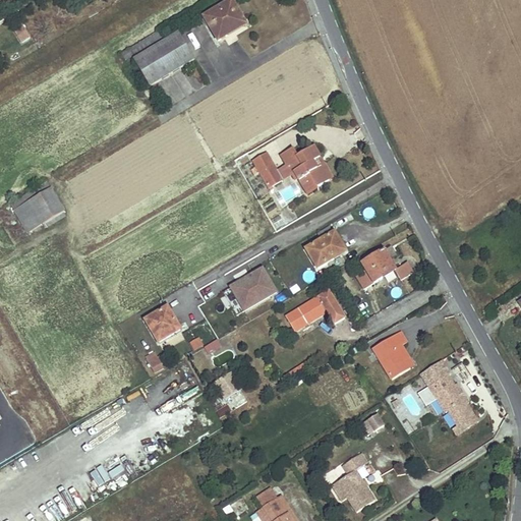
[(0,0),(0,8),(14,0),(0,0)]
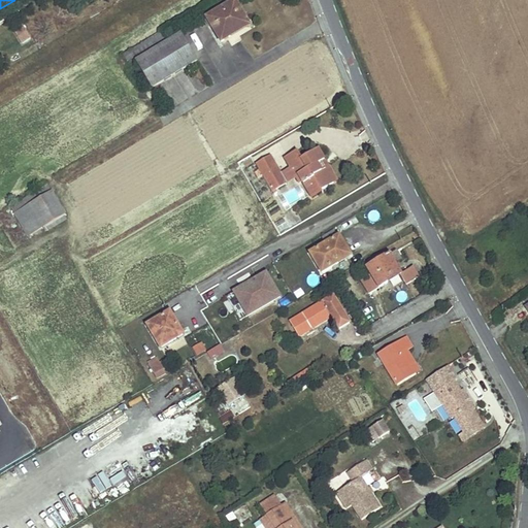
[(207,19),(222,42),(232,36),(230,33),(248,23),(235,2),(207,19)]
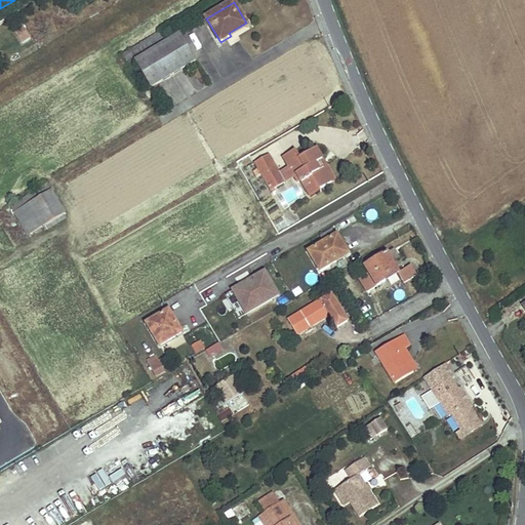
[(229,33),(231,36),(248,26),(246,23),(229,33)]
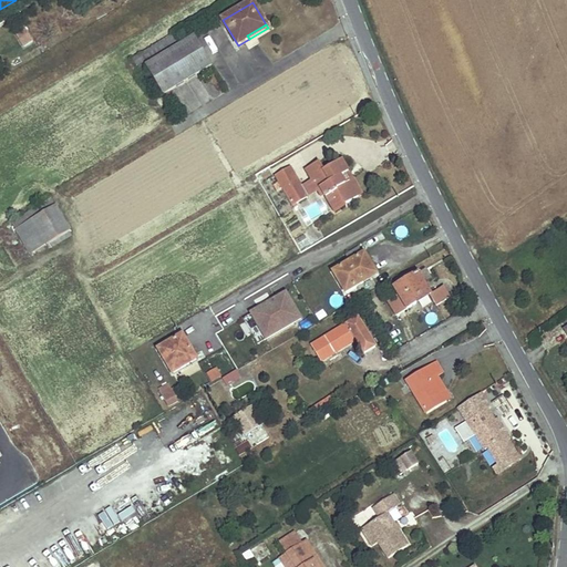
[(33,42),(24,27),(16,32),(24,48),(33,42)]
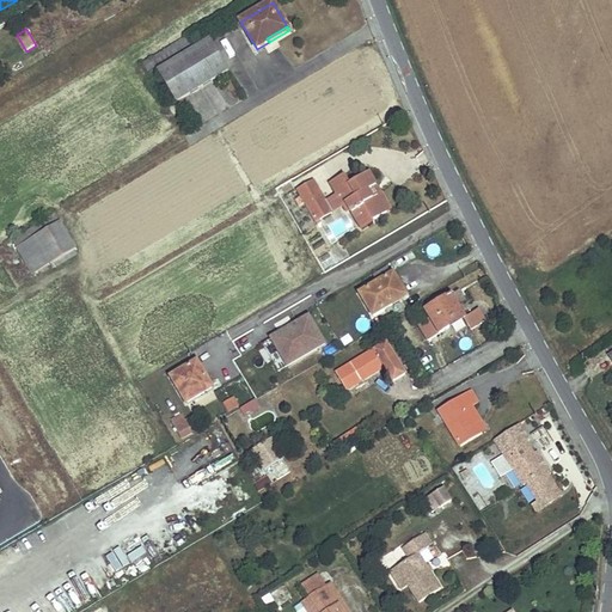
[(148,72),(194,44),(188,36),(142,63),(148,72)]
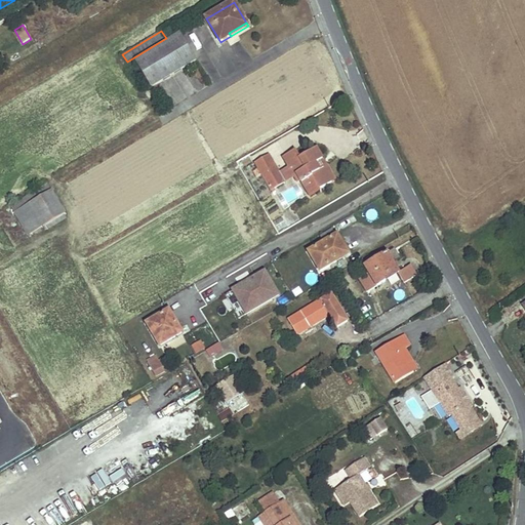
[(152,88),(196,61),(180,34),(135,62),(152,88)]
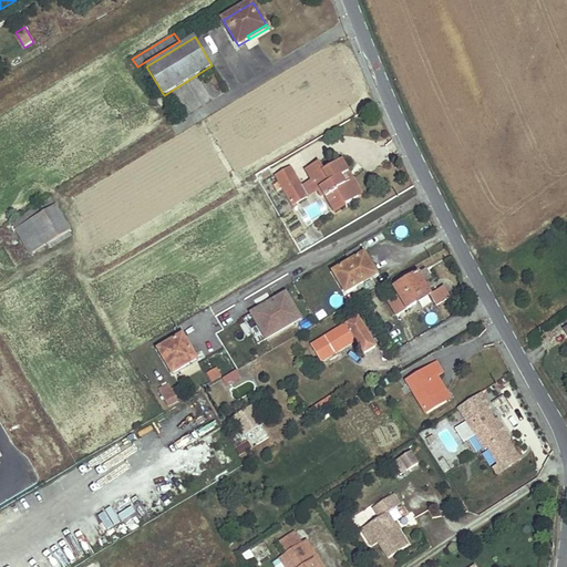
[(307,171),(312,181),(318,191),(320,189),(336,214),(347,207),(346,205),(358,197),(349,182),(347,184),(342,176),(349,173),(342,161),(325,171),(319,163),(307,171)]
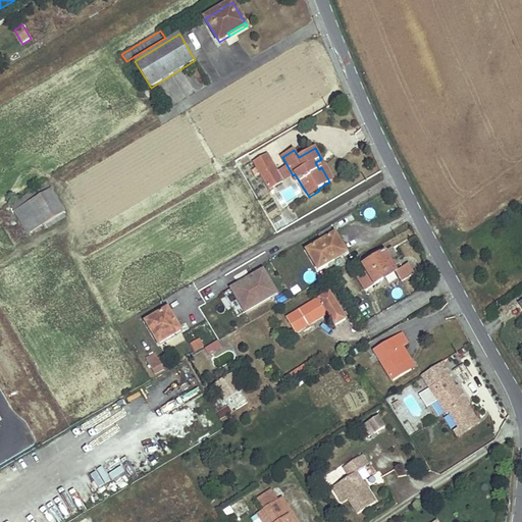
[(272,188),(282,181),(277,172),(267,154),(254,162),(269,189),(272,188)]
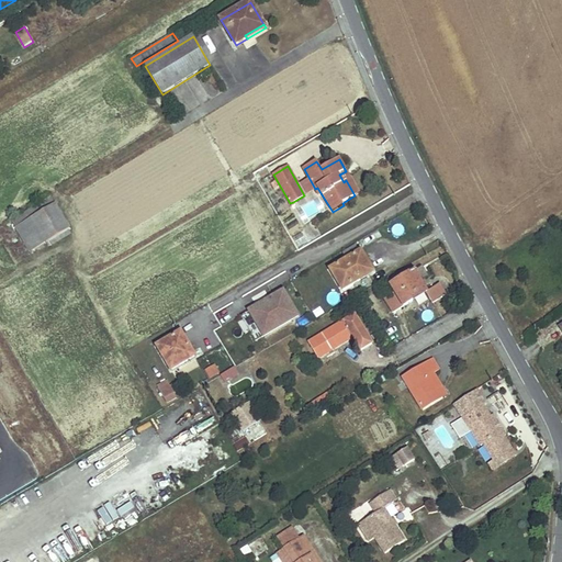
[(355,195),(358,193),(346,171),(339,175),(344,182),(346,180),(355,195)]
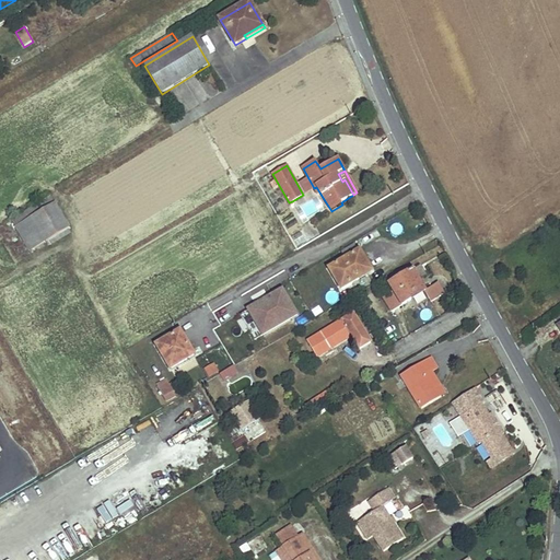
[(308,178),(298,185),(303,195),(314,188),(308,178)]
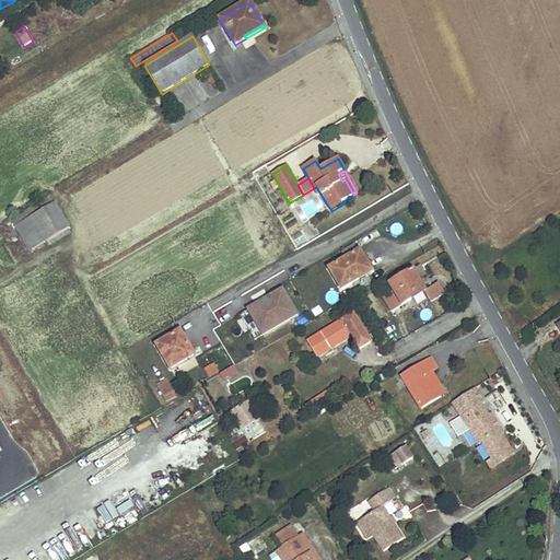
[(326,208),(318,195),(294,208),(303,223),(326,208)]
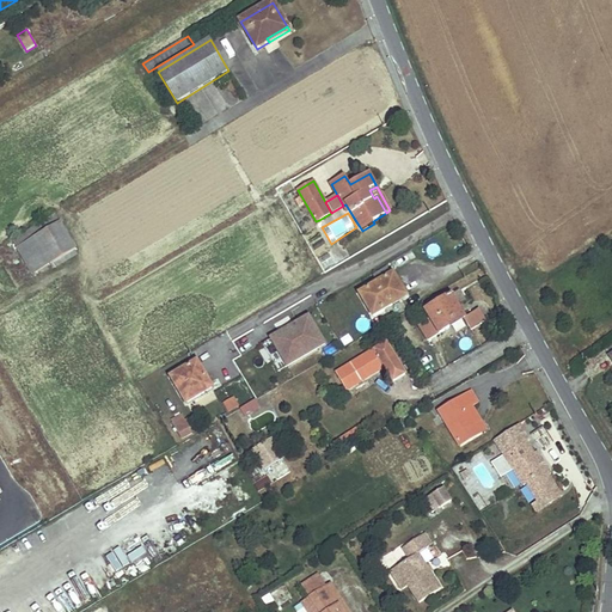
[(35,239),(60,224),(55,214),(12,240),(18,249),(35,239)]
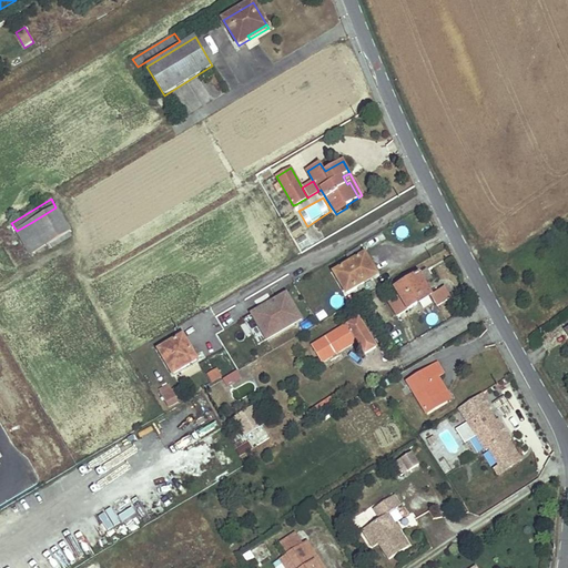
[(70,232),(56,208),(32,222),(47,246),(70,232)]
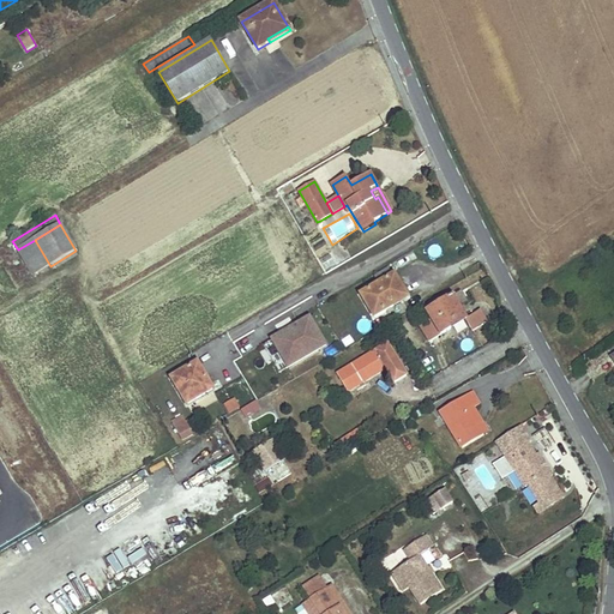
[(50,266),(35,240),(18,250),(32,276),(50,266)]
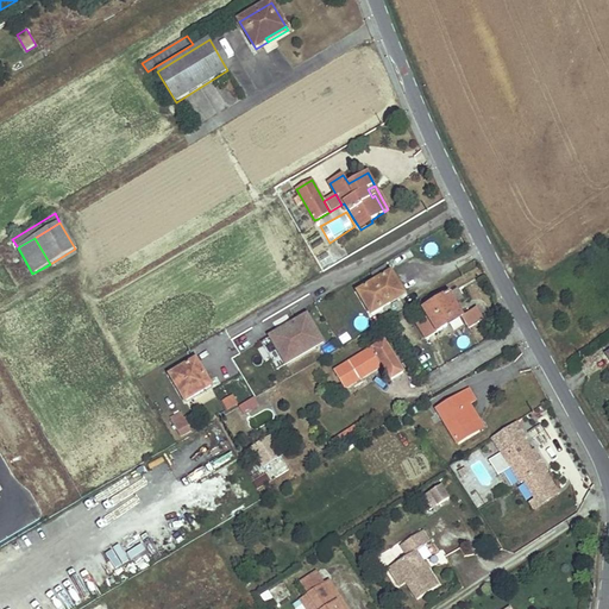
[(334,244),(328,248),(334,258),(340,255),(334,244)]
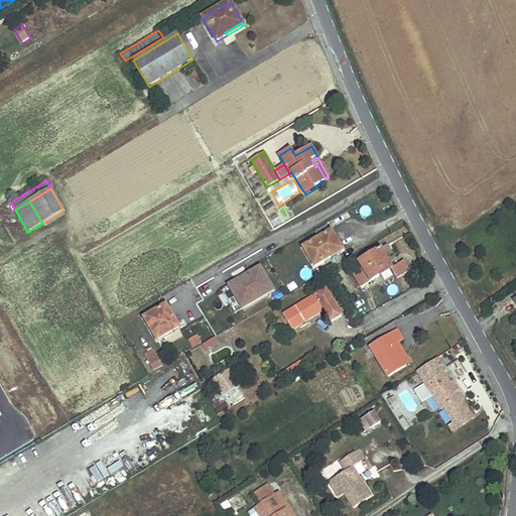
[(340,250),(336,243),(338,241),(332,231),(331,232),(327,225),(314,232),(318,239),(303,248),(314,267),(331,257),(330,255),(340,250)]
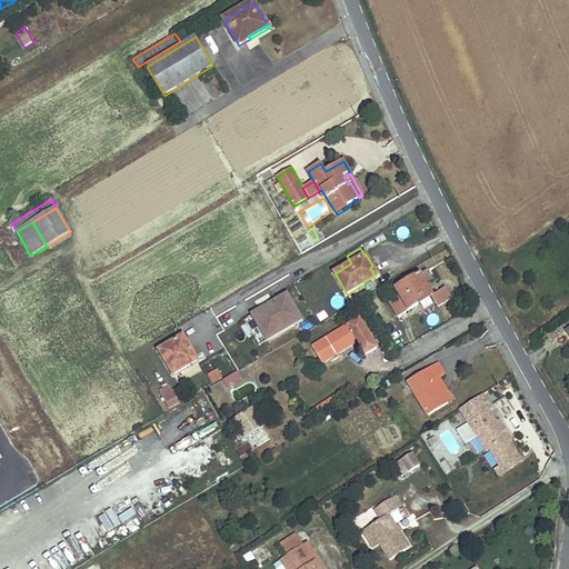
[(372,266),(370,268),(375,276),(363,281),(365,283),(378,276),(372,266)]
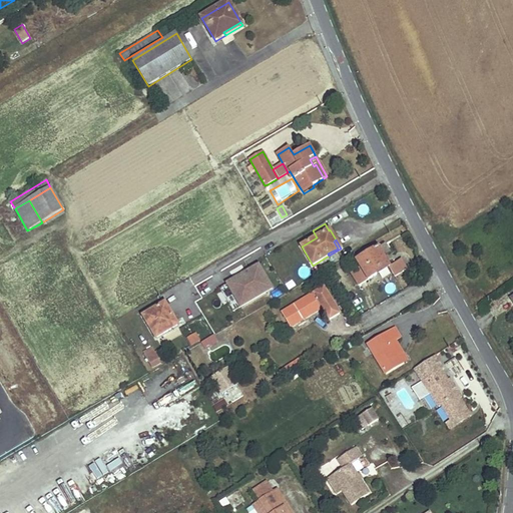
[(389,268),(390,267),(378,247),(357,261),(361,268),(351,274),(359,286),(377,275),(376,273),(388,265),(389,268)]
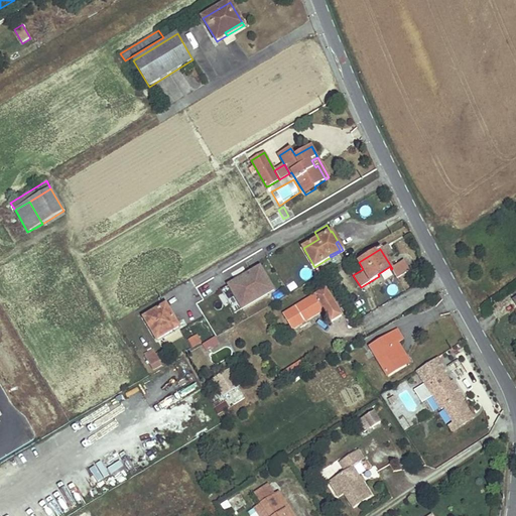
[(363,251),(352,257),(356,263),(367,257),(363,251)]
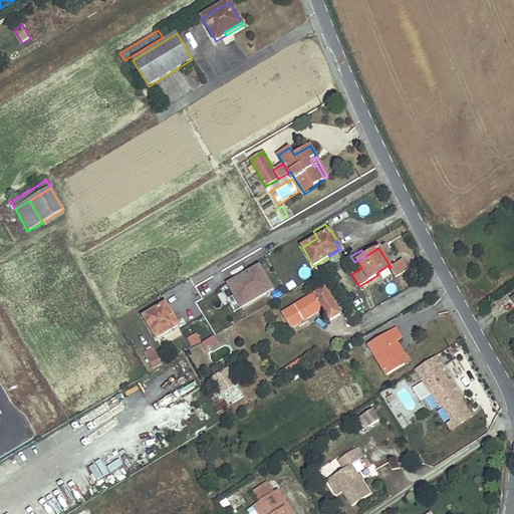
[(391,267),(390,268),(396,277),(409,270),(403,260),(391,267)]
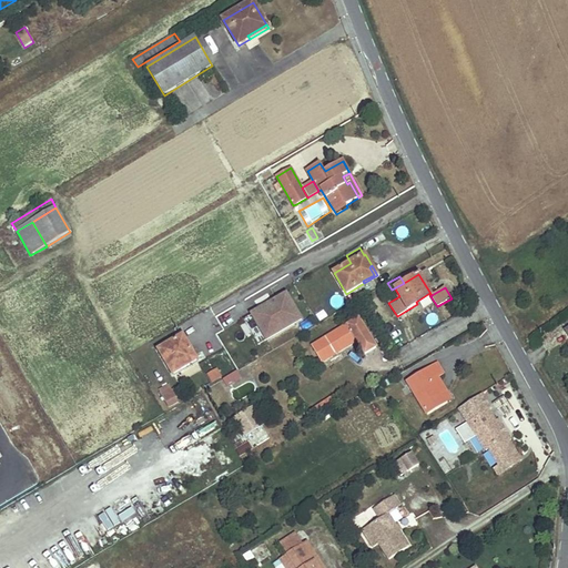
[(417,304),(430,296),(429,293),(416,302),(417,304)]
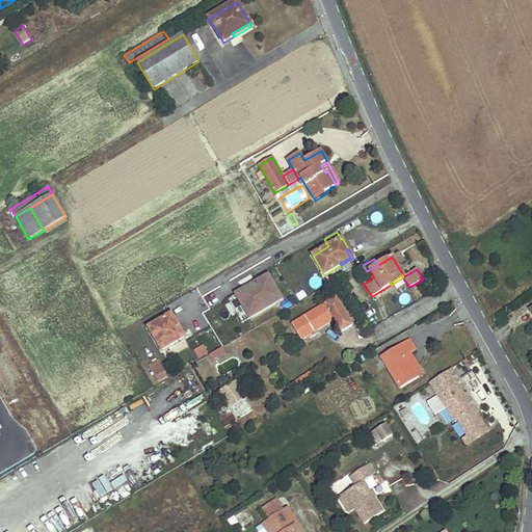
[(278,301),(283,299),(268,275),(265,277),(278,301)]
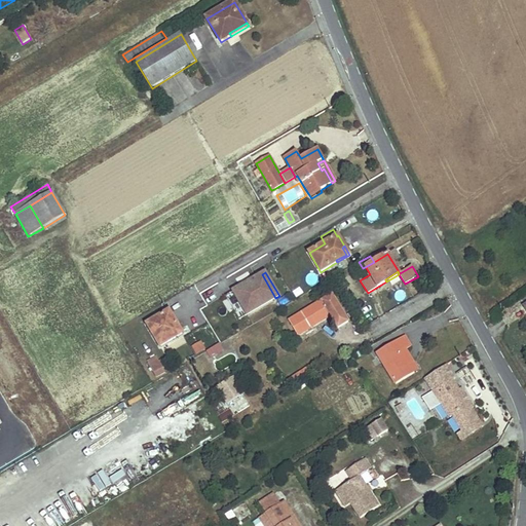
[(262,306),(275,298),(262,274),(233,291),(242,308),(258,299),(262,306)]
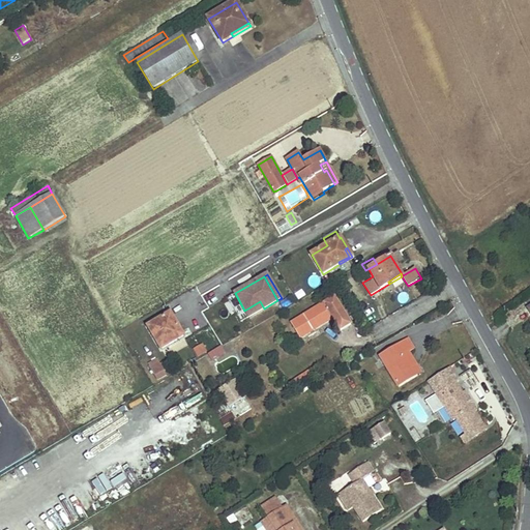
[(351,324),(334,298),(291,324),(299,337),(333,318),(341,330),(351,324)]
